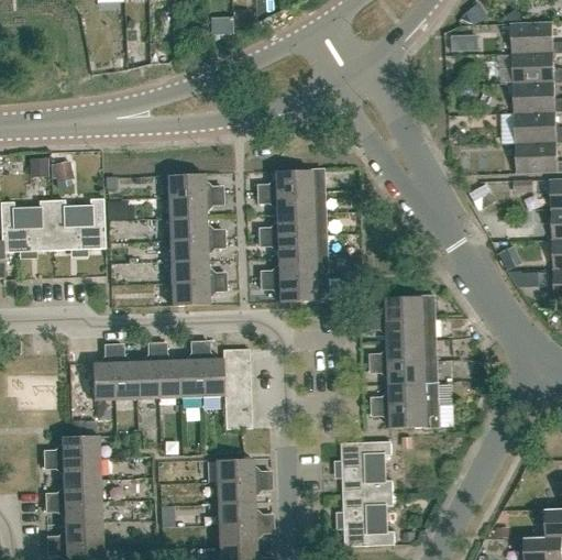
[(555,51),(555,52),(561,51),(561,40),(555,41),(554,22),(514,23),(515,53),(555,51)]
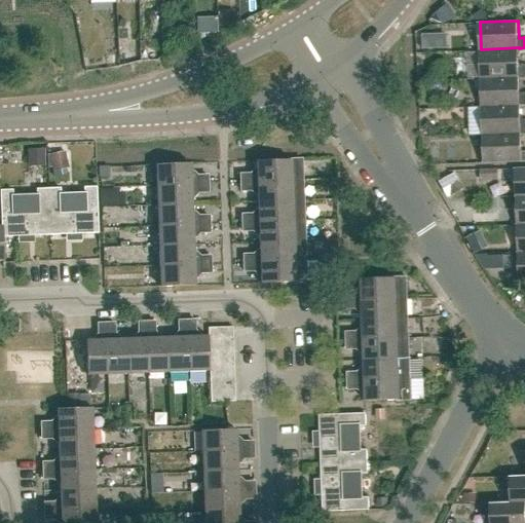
[(423,30),(423,44),(436,44),(436,30),(423,30)]
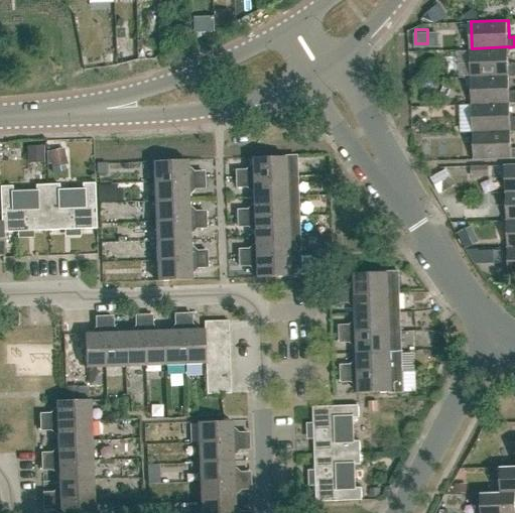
[(514,65),(510,65),(509,47),(509,46),(472,48),(473,76),(510,75),(514,75),(514,65)]
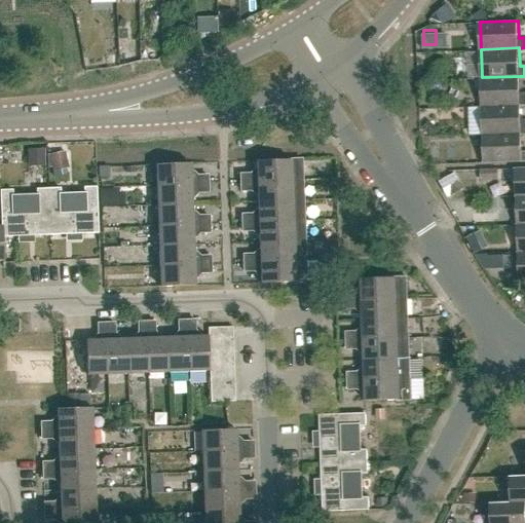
[(524,94),(521,94),(520,76),(482,77),(483,105),(521,104),(521,105),(524,104),(524,94)]
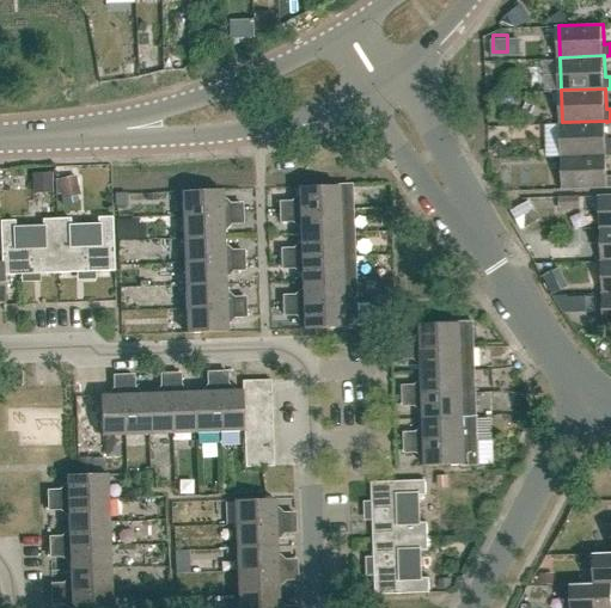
[(610,141),(608,142),(606,122),(606,121),(562,122),(563,154),(608,153),(608,154),(610,153),(610,141)]
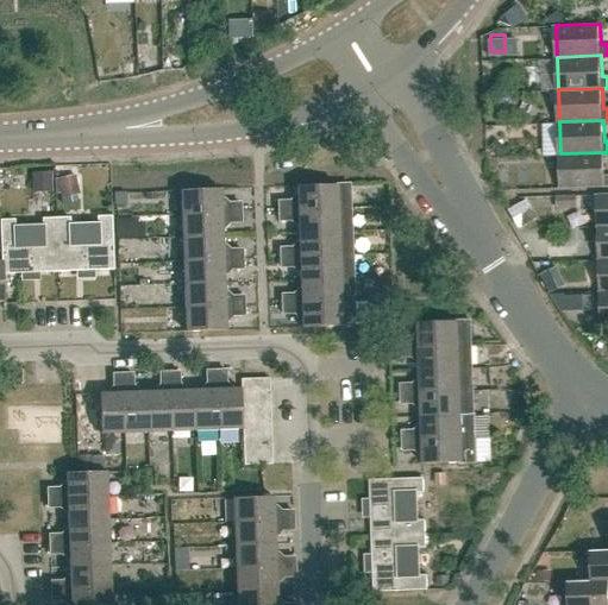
[(607,174),(606,174),(605,153),(605,152),(561,153),(562,187),(607,184),(607,174)]
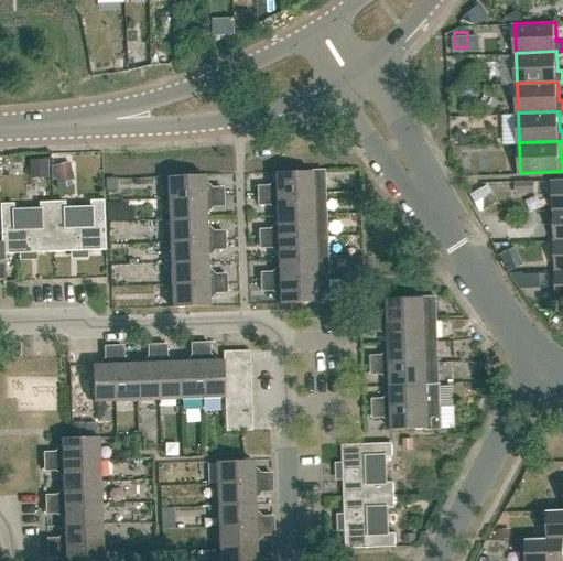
[(47,173),(66,168),(61,150),(43,155),(47,173)]
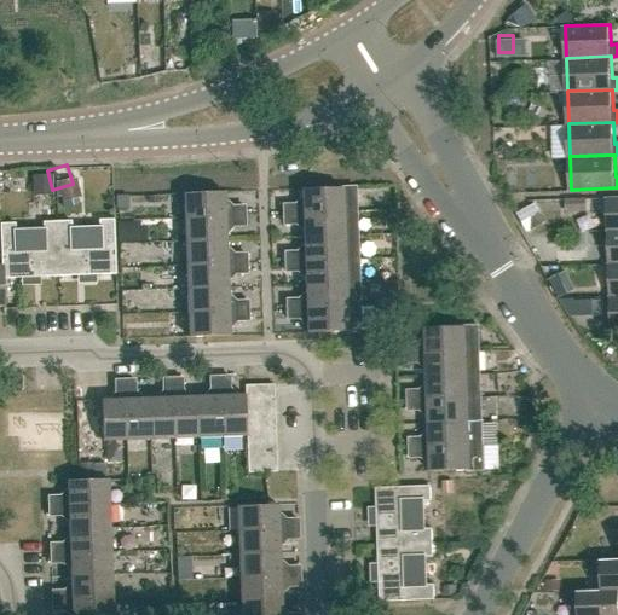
[(284,212),(357,210),(356,185),(340,185),(340,186),(302,187),(302,197),(300,197),(295,202),(283,202),(284,212)]
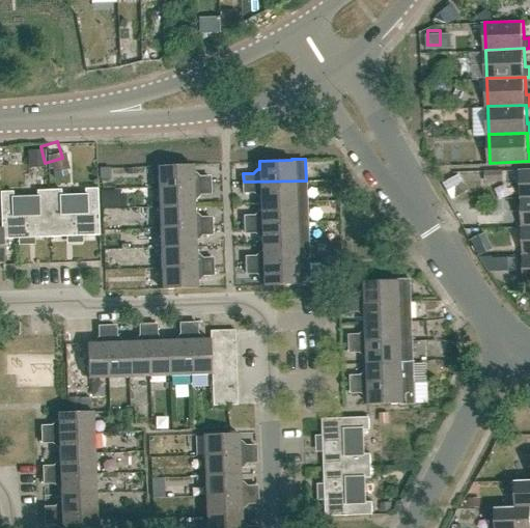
[(159,185),(210,183),(210,174),(199,175),(195,171),(193,171),(193,163),(158,164),(159,185)]
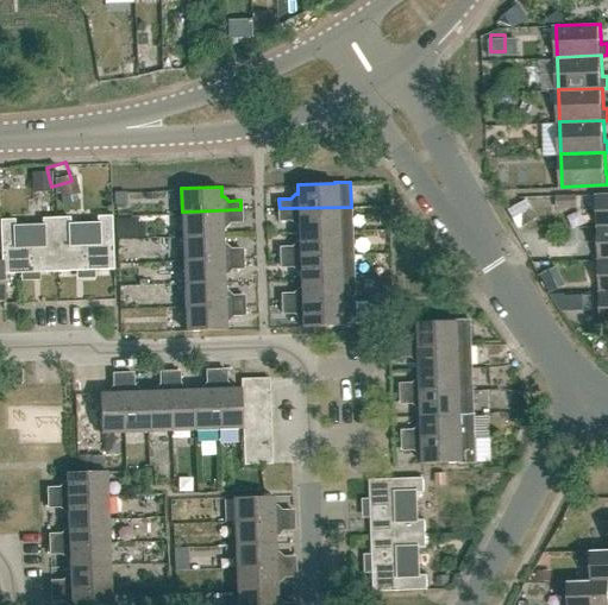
[(576,194),(557,194),(557,206),(576,206),(576,194)]
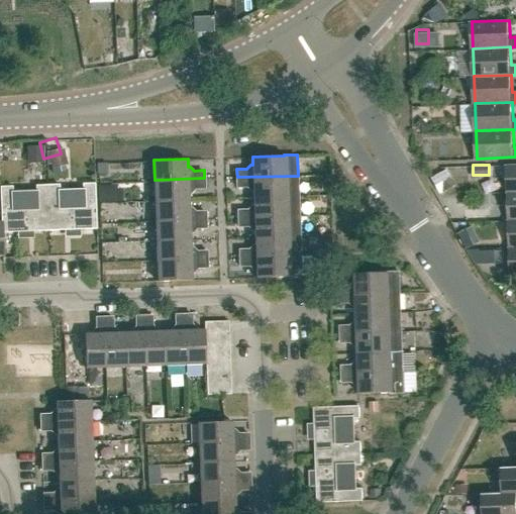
[(442,192),(456,184),(447,169),(433,177),(442,192)]
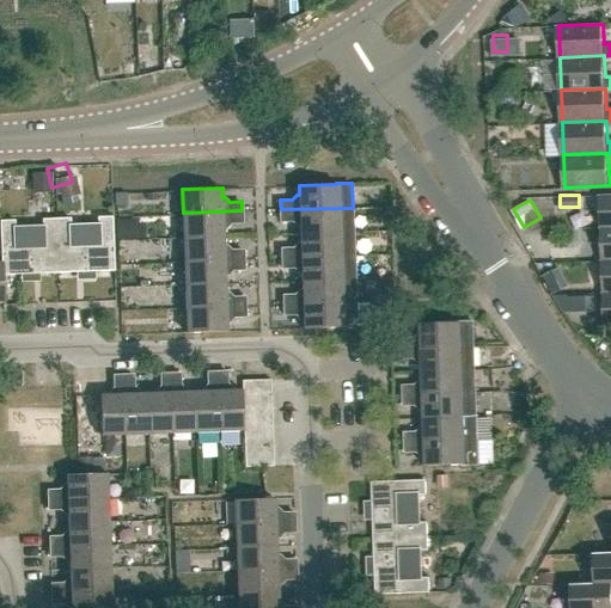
[(300,233),(354,231),(353,208),(281,209),(281,219),(293,219),(298,223),(300,223),(300,233)]
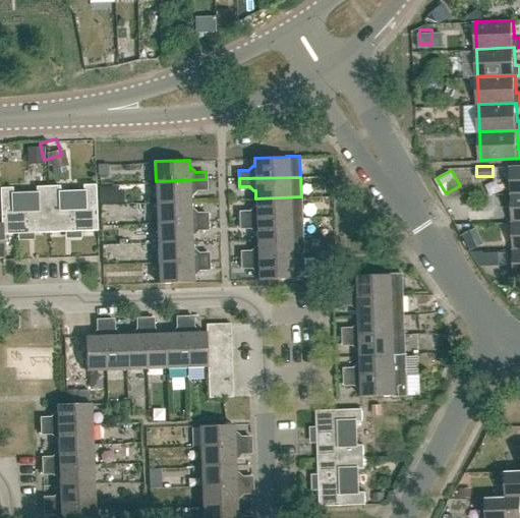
[(156,202),(190,200),(190,192),(192,192),(196,187),(207,187),(206,179),(156,181),(156,202)]
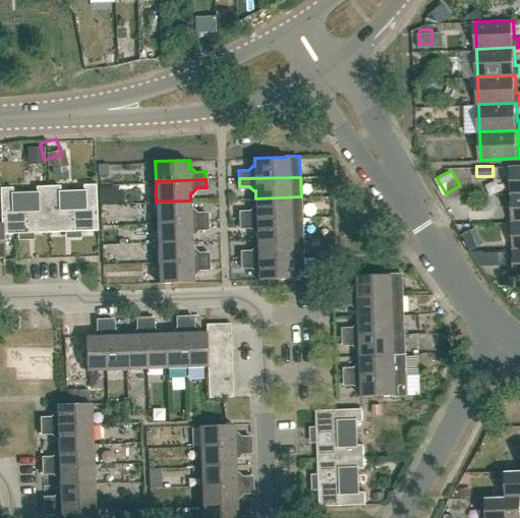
[(48,184),(50,230),(98,229),(96,182),(83,183),(83,189),(60,190),(60,184),(48,184)]
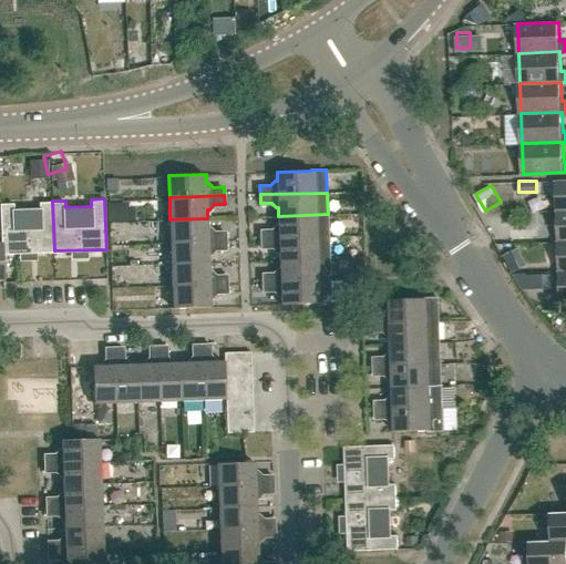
[(3,253),(54,250),(52,201),(40,201),(40,207),(14,208),(14,202),(0,203),(2,242),(3,253)]
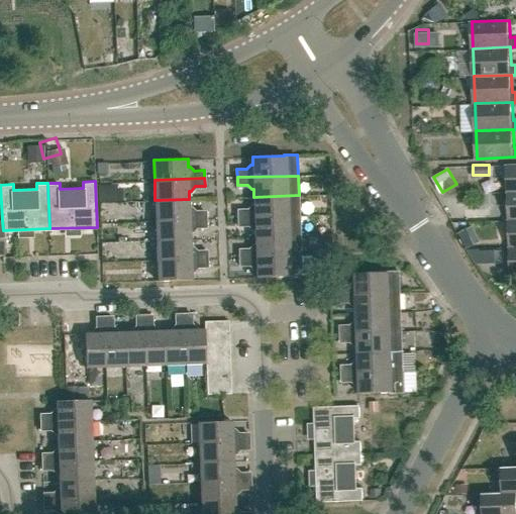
[(238,216),(299,215),(299,195),(253,197),(253,204),(251,204),(248,208),(238,209),(238,216)]
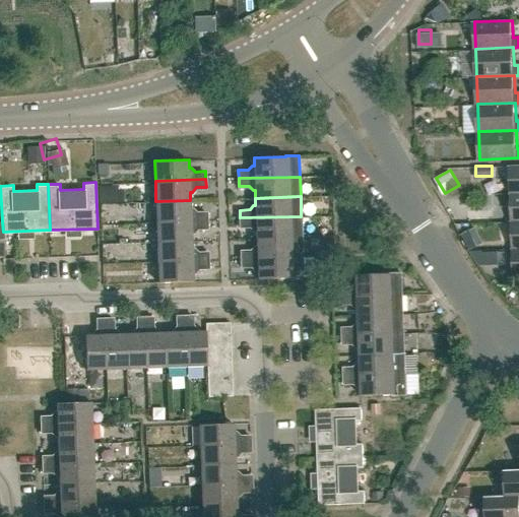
[(156,220),(207,219),(207,211),(196,211),(193,207),(190,207),(190,200),(155,201),(156,220)]
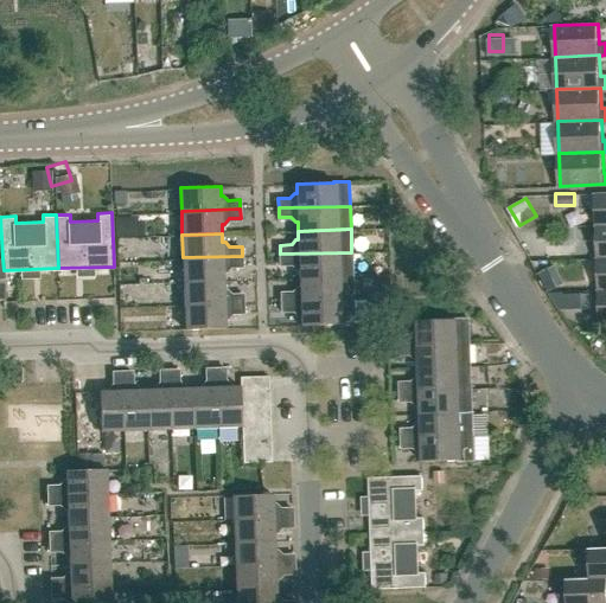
[(300,276),(352,275),(351,252),(280,254),(280,263),(292,263),(297,268),(299,268),(300,276)]
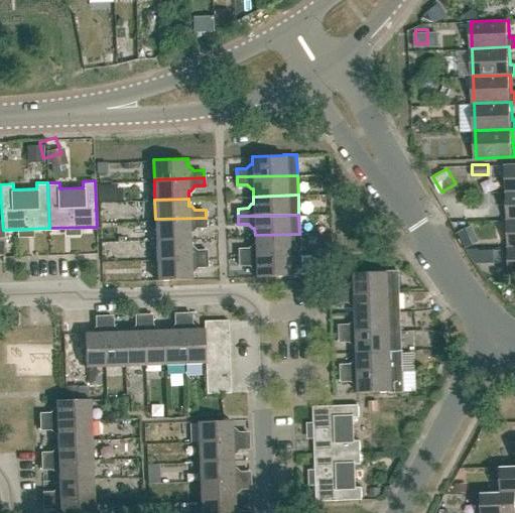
[(206,218),(155,219),(156,239),(190,238),(189,231),(191,230),(196,226),(206,226),(206,218)]
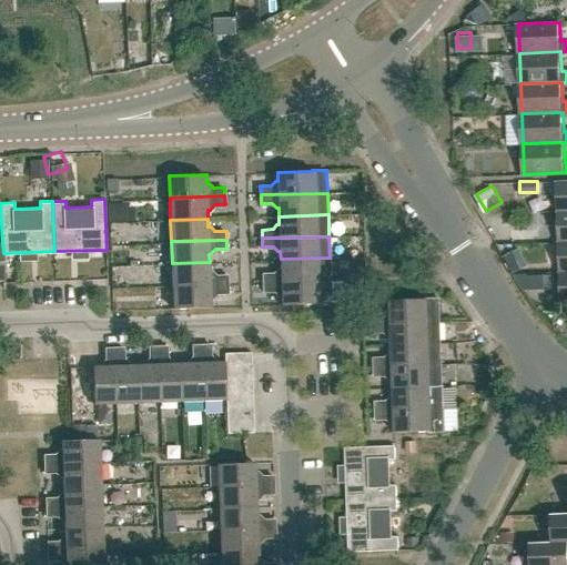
[(514,248),(505,252),(514,271),(523,266),(514,248)]
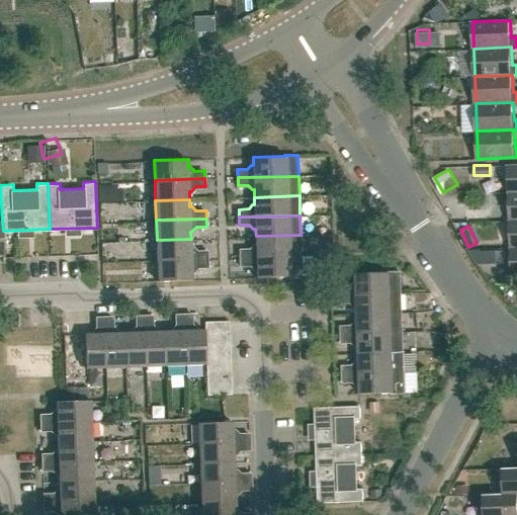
[(241,257),(302,254),(300,235),(256,236),(256,244),(254,244),(250,248),(240,249),(241,257)]
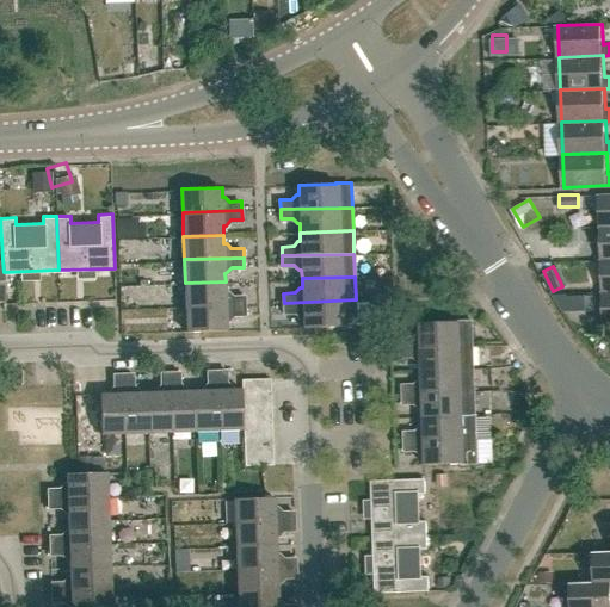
[(185,305),(246,304),(245,295),(233,296),(228,291),(226,291),(226,282),(185,283),(185,305)]
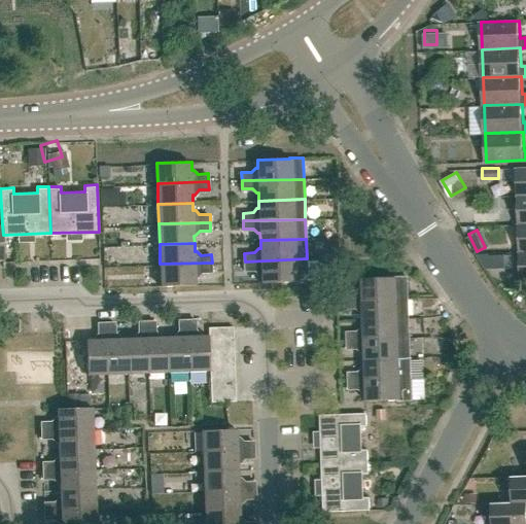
[(307,258),(245,262),(245,270),(255,270),(259,274),(261,274),(261,281),(293,280),(293,281),(307,280),(307,258)]
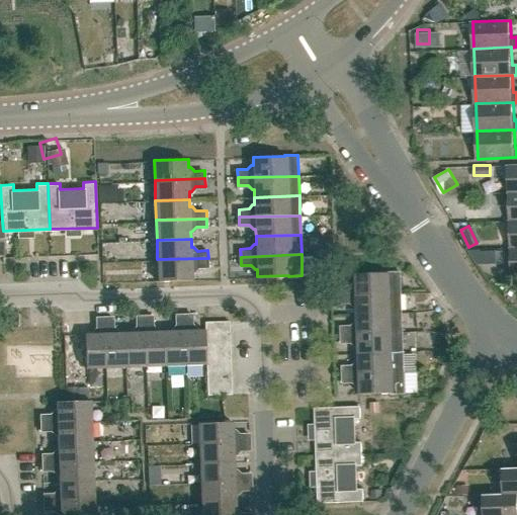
[(208,258),(157,259),(158,280),(192,279),(192,270),(194,270),(198,266),(208,266),(208,258)]
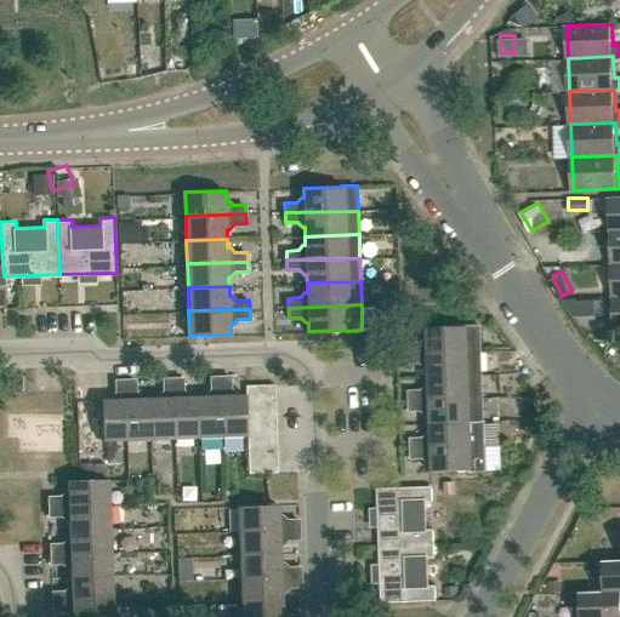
[(409,353),(482,350),(482,325),(481,325),(465,325),(465,326),(427,327),(428,337),(425,337),(419,342),(409,343),(409,353)]
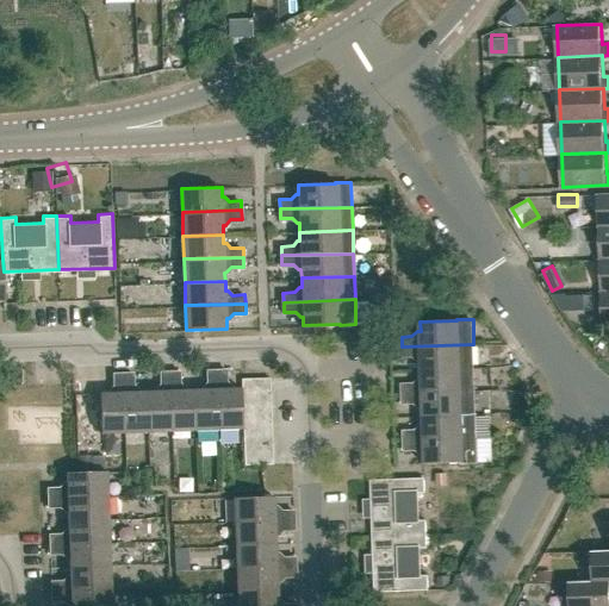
[(422,369),(474,367),(473,344),(402,347),(402,356),(412,355),(418,360),(421,360),(422,369)]
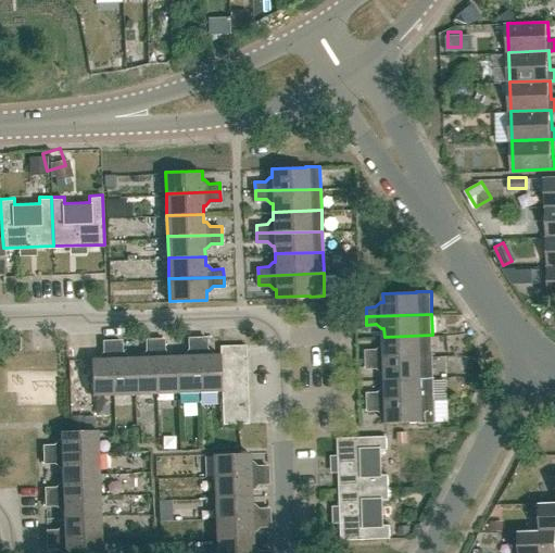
[(367,359),(433,356),(432,335),(385,337),(385,346),(382,346),(377,350),(367,350),(367,359)]
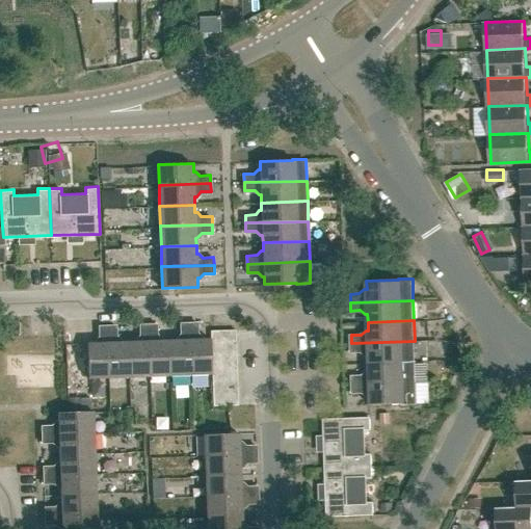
[(211,342),(211,338),(202,338),(202,336),(197,332),(197,321),(189,322),(191,374),(212,373),(212,367),(211,354),(211,342)]
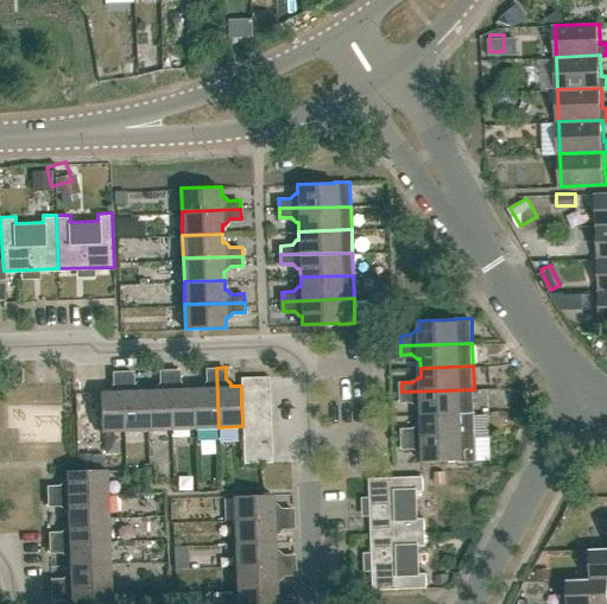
[(195,427),(219,427),(216,368),(207,368),(207,380),(203,385),(203,387),(194,387),(195,427)]
